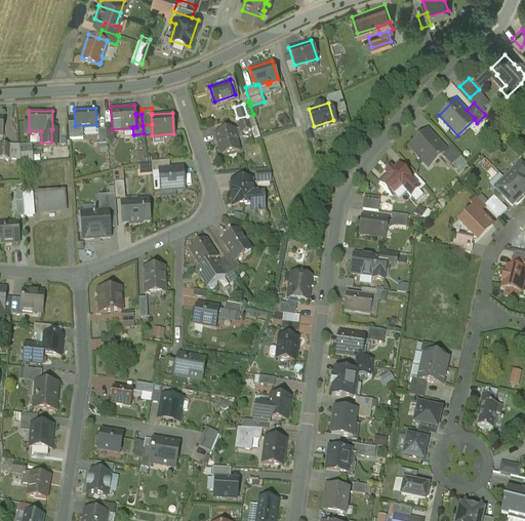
[(253,114),(247,116),(250,126),(256,124),(253,114)]
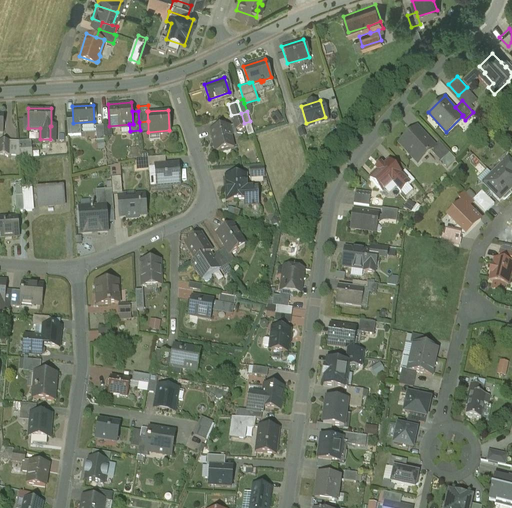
[(241,113),(231,115),(235,127),(245,123),(244,123),(241,113)]
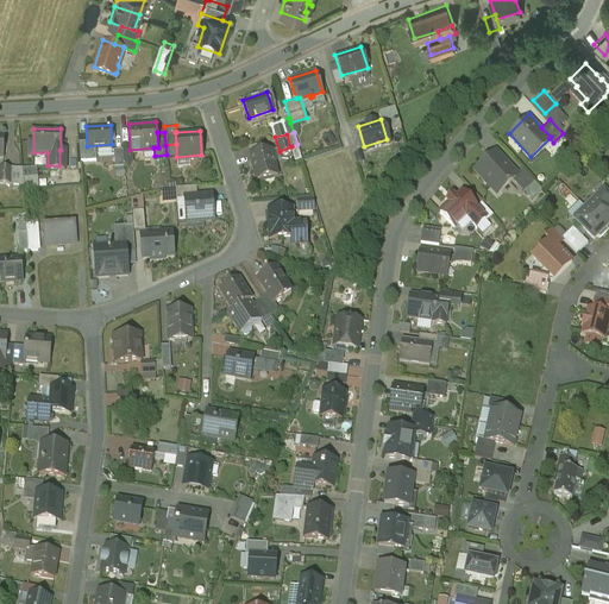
[(123,146),(113,148),(114,164),(124,163),(123,146)]
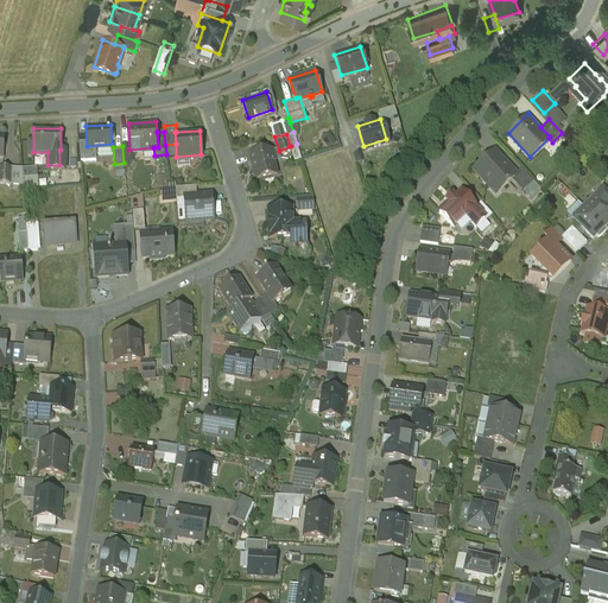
[(272,146),(249,151),(255,177),(278,172),(272,146)]
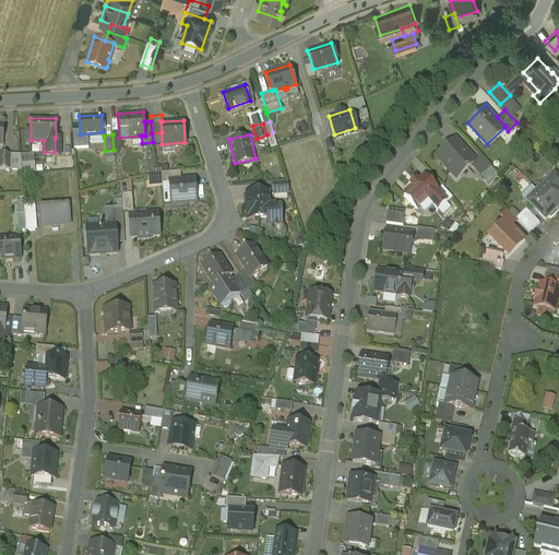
[(454,137),(436,153),(450,168),(453,165),(460,172),(470,163),(475,157),(468,151),(468,152),(454,137)]
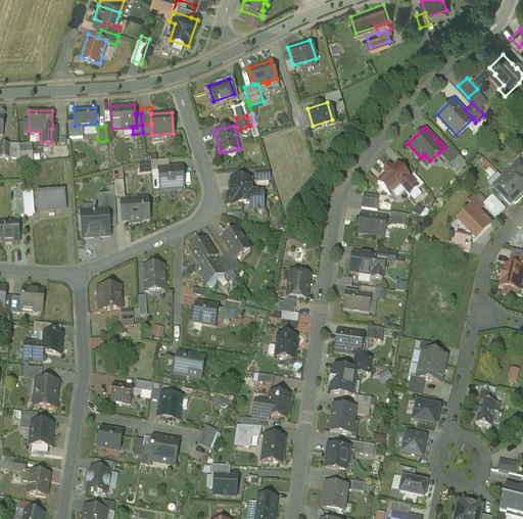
[(9,141),(0,140),(0,154),(9,155),(9,141)]
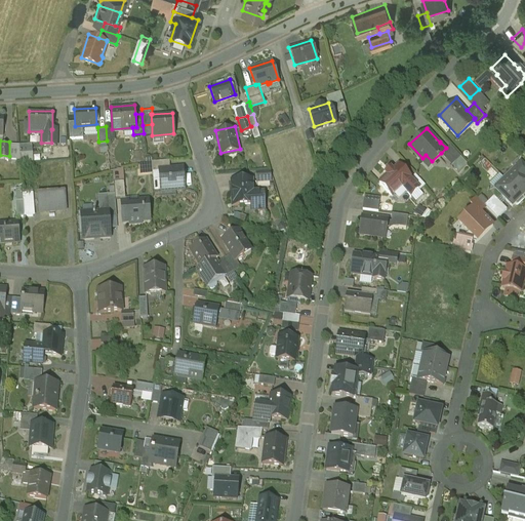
[(19,143),(9,142),(9,156),(21,157),(19,151),(19,143)]
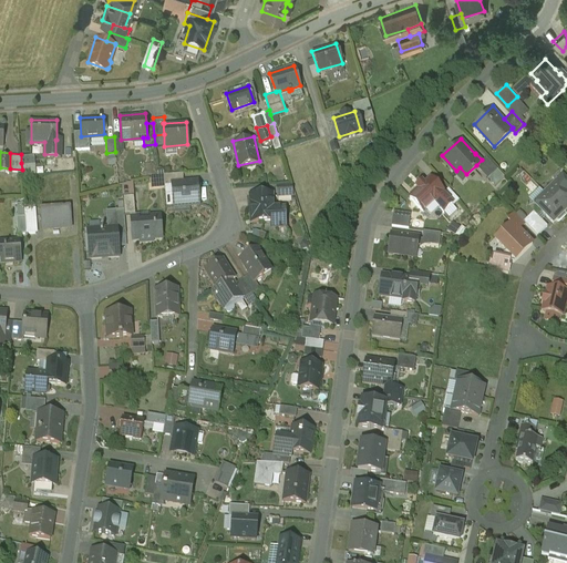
[(33,153),(21,154),(21,163),(34,162),(33,153)]
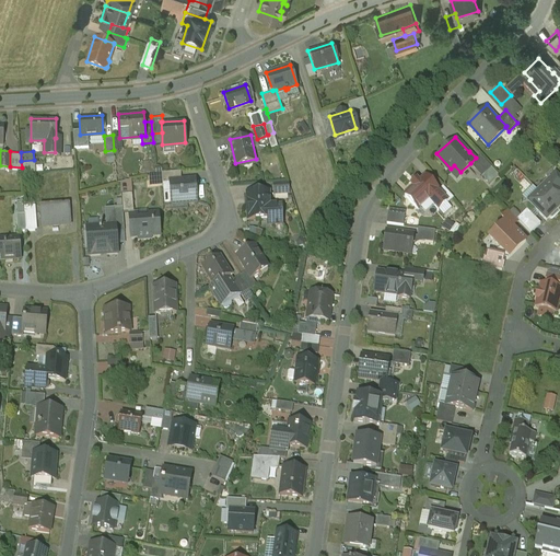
[(491,165),(480,153),(476,158),(470,163),(481,174),(491,165)]
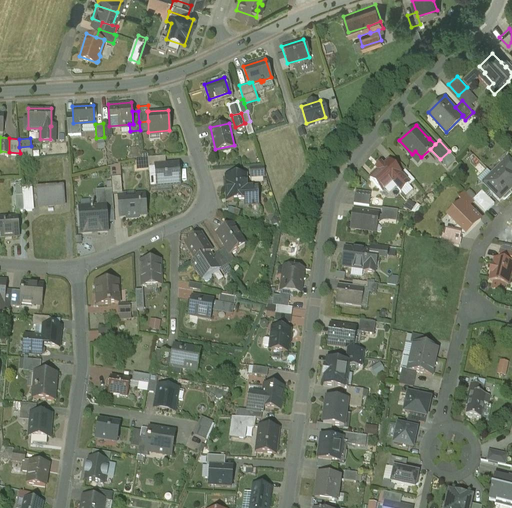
[(31,146),(19,147),(20,153),(20,156),(31,155),(32,155),(32,146),(31,146)]
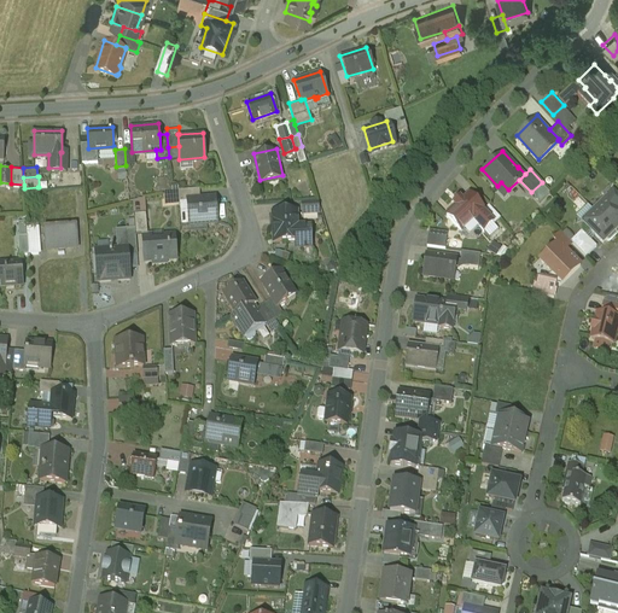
[(617,202),(617,194),(607,184),(601,191),(606,196),(607,196),(616,204),(617,202)]
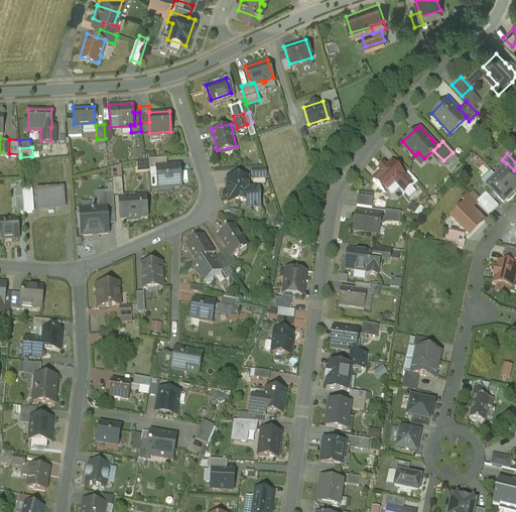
[(166,155),(148,156),(149,166),(156,166),(156,164),(167,163),(166,155)]
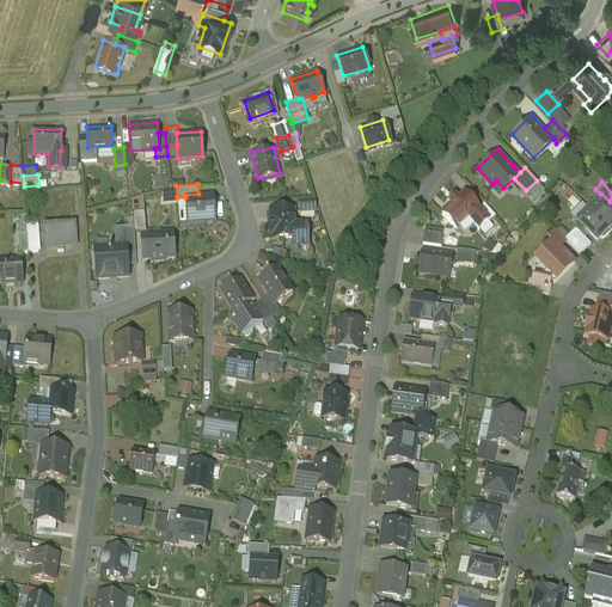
[(464,189),(441,210),(457,226),(469,215),(478,226),(477,226),(478,227),(488,218),(478,208),(479,206),(478,204),(464,189)]
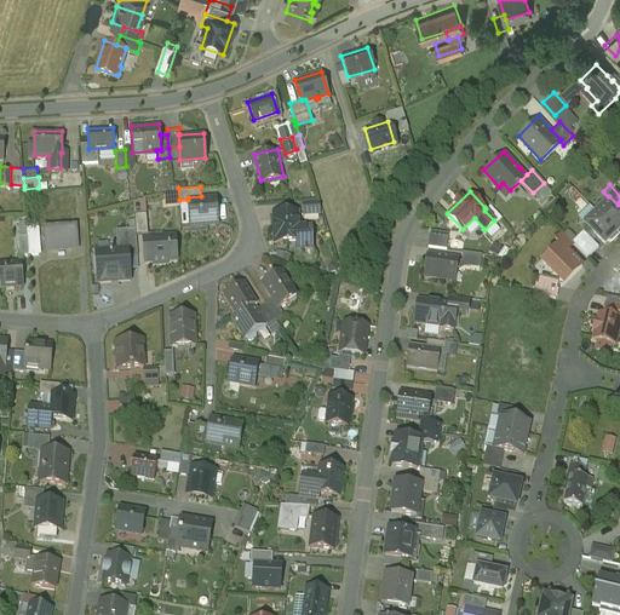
[(139,196),(139,210),(149,210),(149,196),(139,196)]
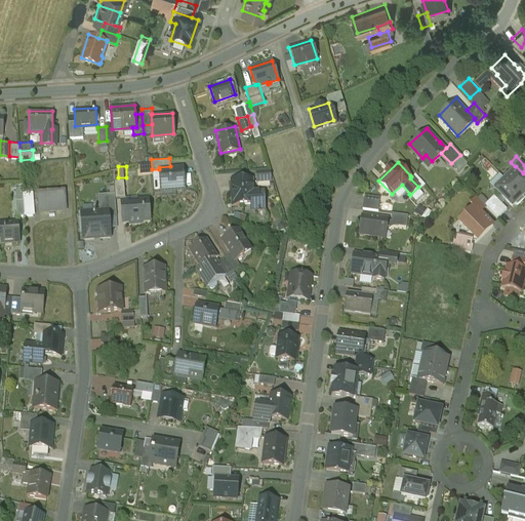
[(170,166),(159,167),(159,169),(161,189),(185,187),(183,166),(170,167),(170,166)]
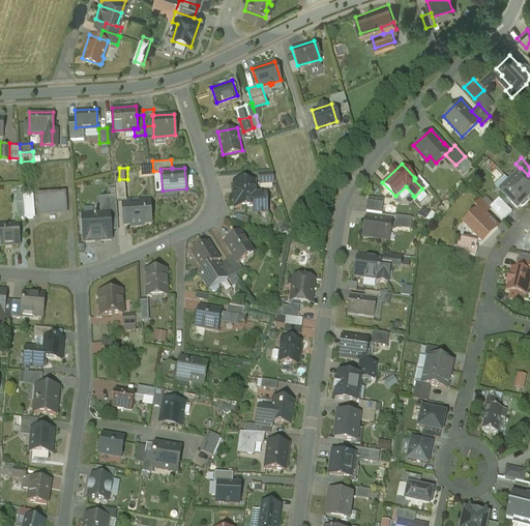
[(529,177),(528,175),(521,168),(520,168),(509,178),(529,197),(529,196),(529,177)]
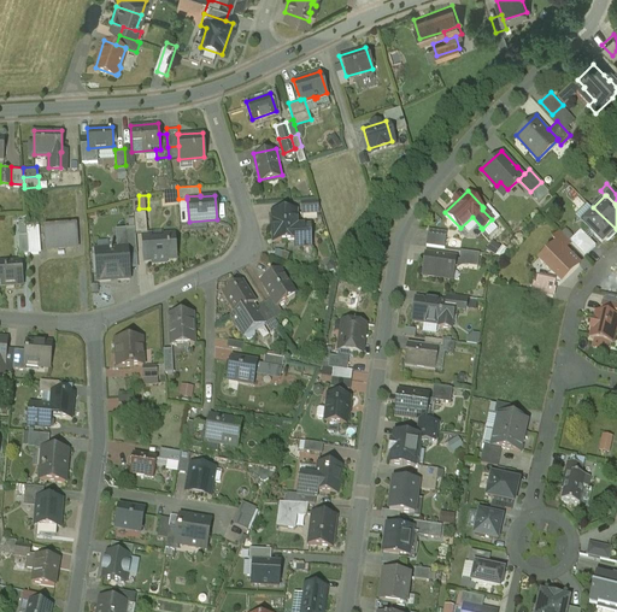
[(317,199),(301,200),(301,210),(318,210),(317,199)]
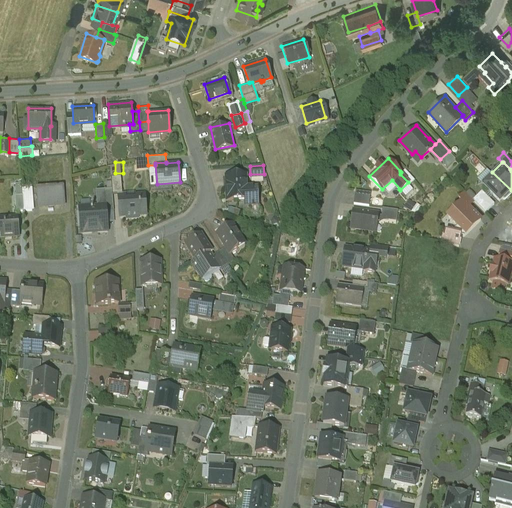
[(414,178),(405,167),(400,171),(401,172),(400,174),(408,182),(408,183),(414,178)]
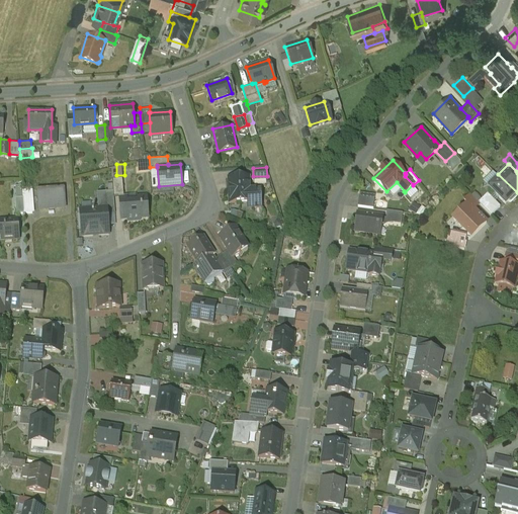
[(517,192),(498,174),(488,184),(505,201),(508,198),(511,199),(517,192)]
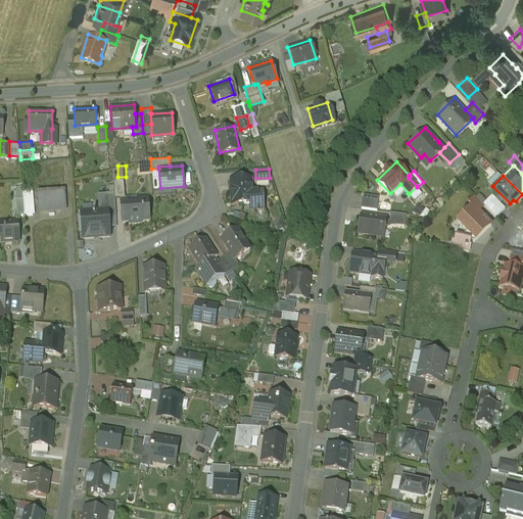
[(251,177),(231,178),(232,202),(250,201),(252,201),(251,190),(251,177)]
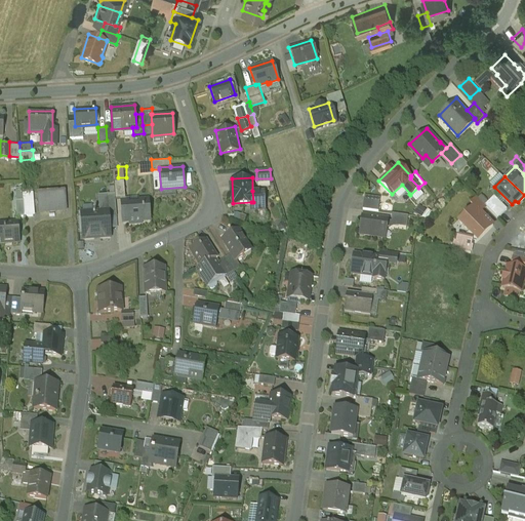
[(124,178),(114,178),(115,192),(115,196),(125,196),(124,178)]
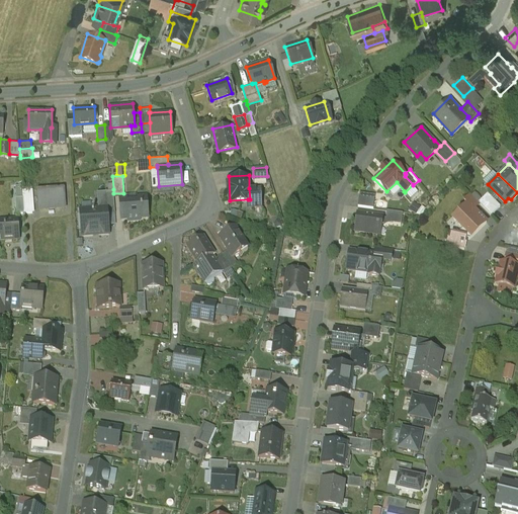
[(64,185),(36,187),(38,206),(66,203),(64,185)]
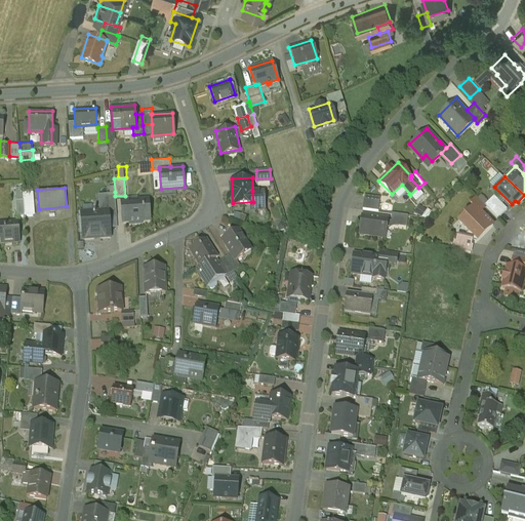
[(263,190),(252,191),(253,202),(251,202),(251,208),(264,207),(263,190)]
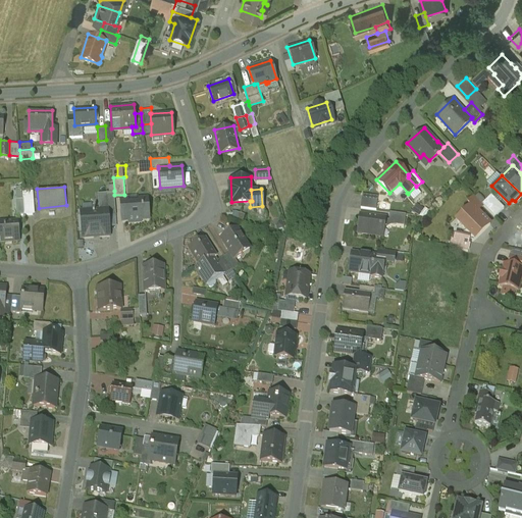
[(32,190),(22,190),(23,197),(24,211),(34,211),(32,190)]
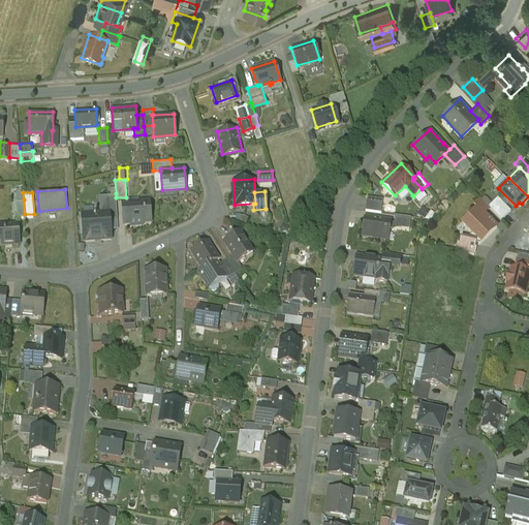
[(116,193),(99,194),(100,210),(109,210),(109,216),(117,215),(116,197),(116,193)]
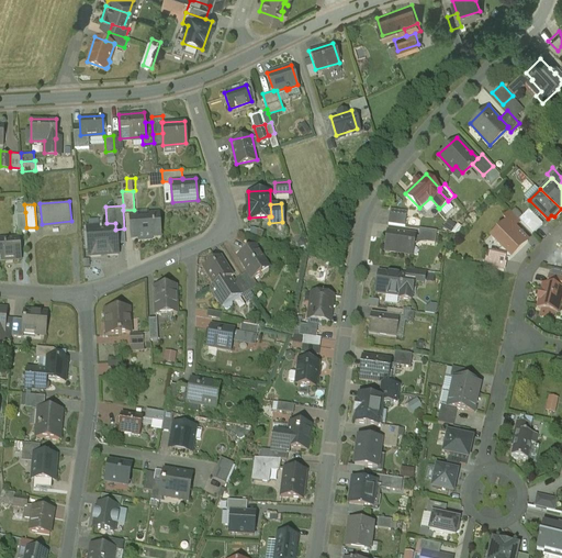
[(407,209),(390,207),(388,221),(405,223),(407,209)]
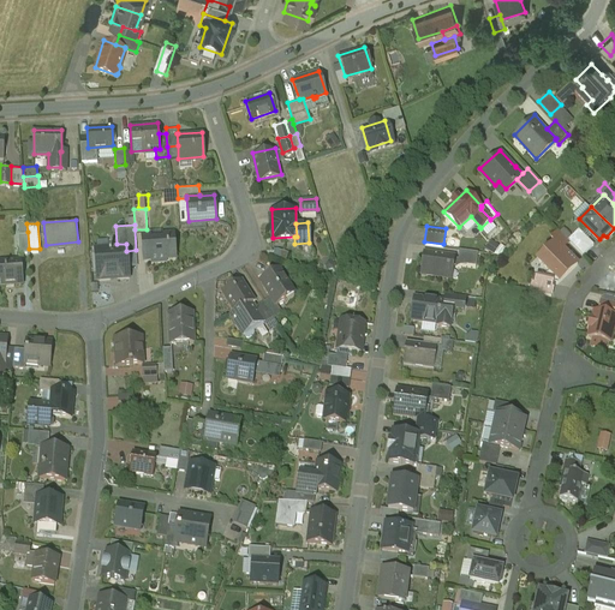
[(163,235),(151,237),(151,232),(143,232),(144,257),(151,256),(151,258),(166,257),(166,255),(175,255),(173,229),(163,231),(163,235)]
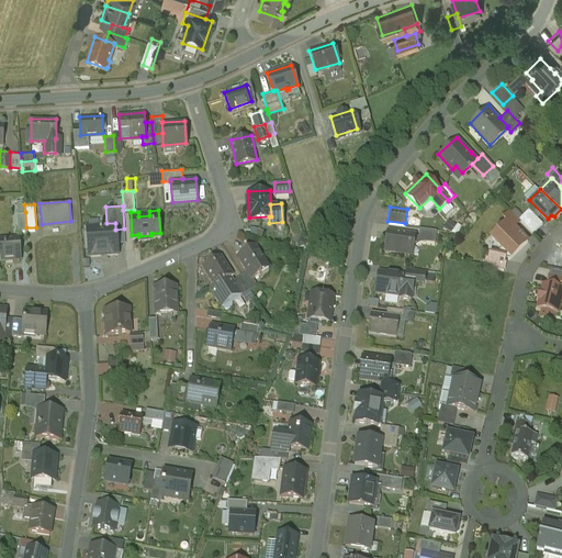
[(25,212),(17,212),(18,229),(26,227),(25,212)]
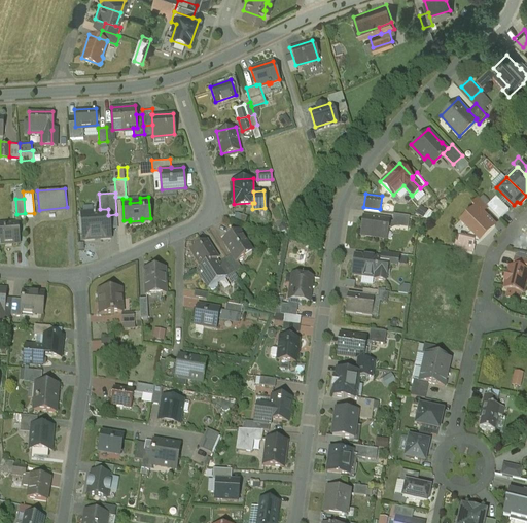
[(502,202),(496,208),(500,213),(507,207),(502,202)]
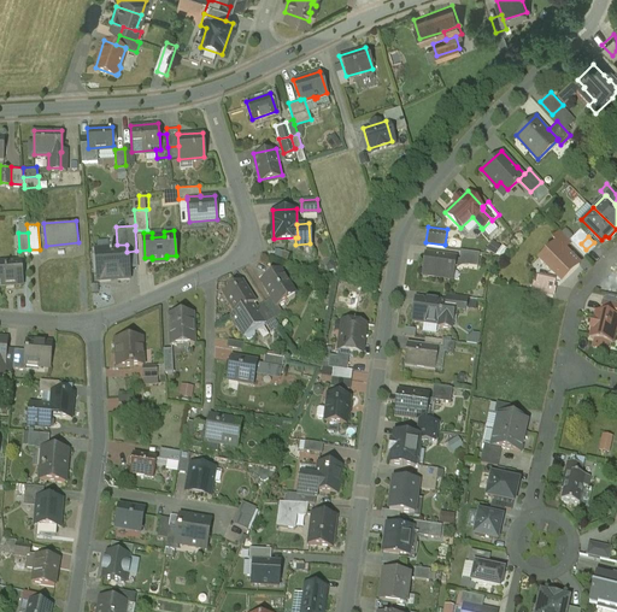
[(557,240),(540,258),(562,280),(580,263),(557,240)]
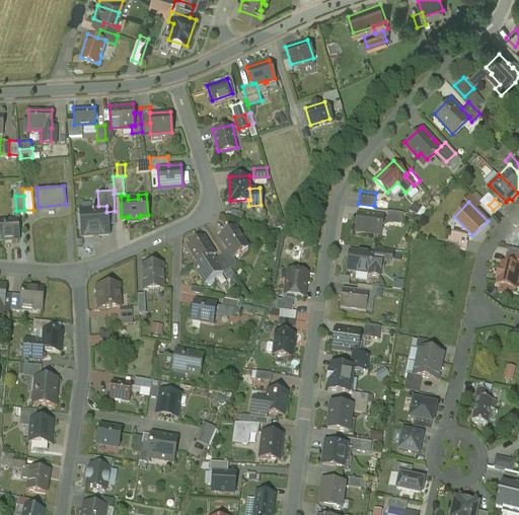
[(414,208),(425,214),(430,207),(424,204),(421,209),(415,206),(414,208)]
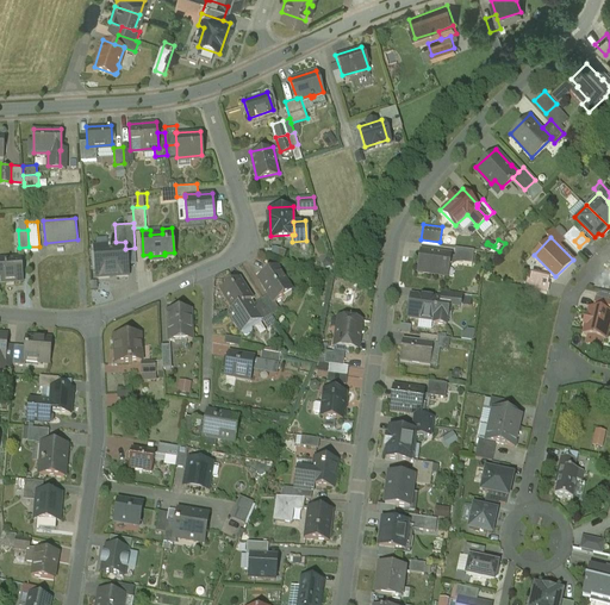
[(116,242),(94,243),(97,274),(128,272),(125,249),(125,242),(116,242)]
